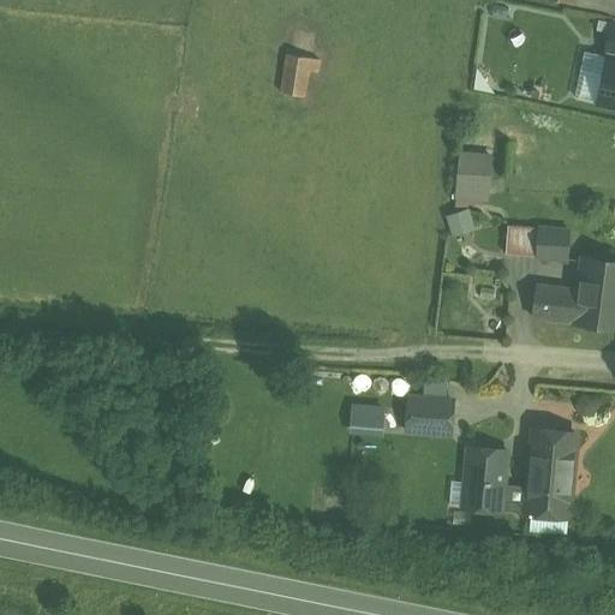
[(322,60),(288,53),(281,93),(290,94),(287,107),(299,108),(302,96),(305,97),(310,71),(320,72),(322,60)]
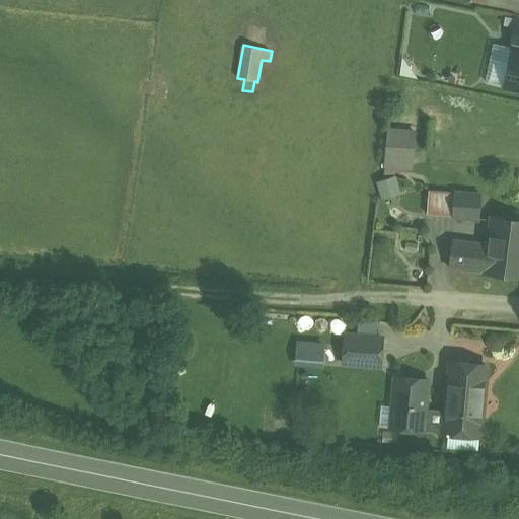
[(505,88),(518,90),(518,48),(513,47),(505,88)]
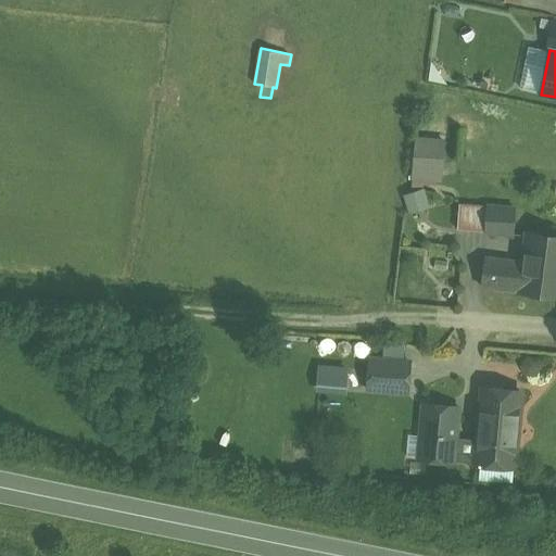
[(405,137),(405,180),(437,180),(438,138),(405,137)]
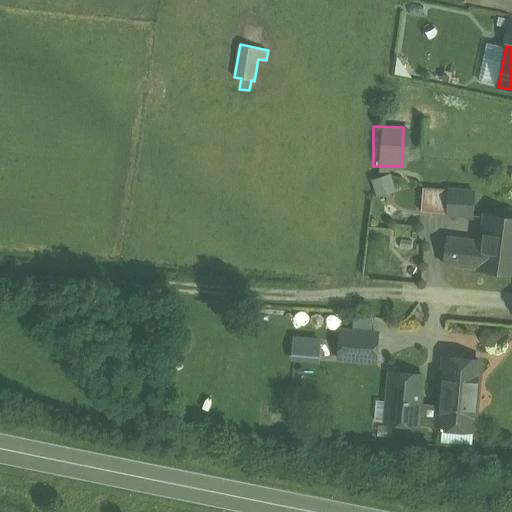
[(367,179),(371,196),(390,191),(386,174),(367,179)]
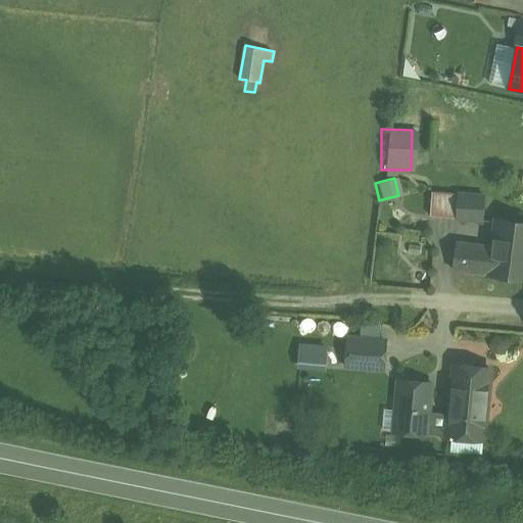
[(471,194),(459,193),(458,210),(469,211),(471,194)]
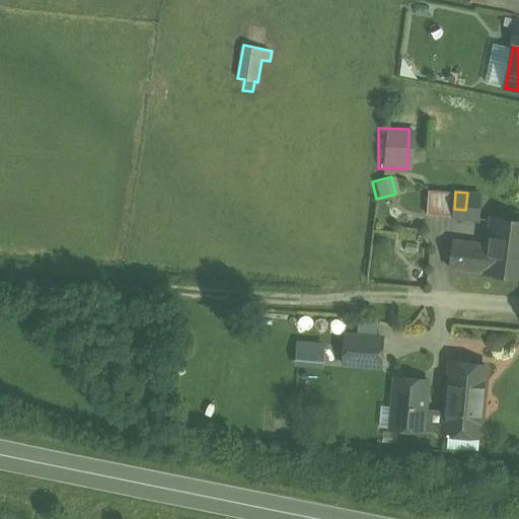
[(518,220),(491,218),(488,245),(486,272),(518,275),(518,220)]
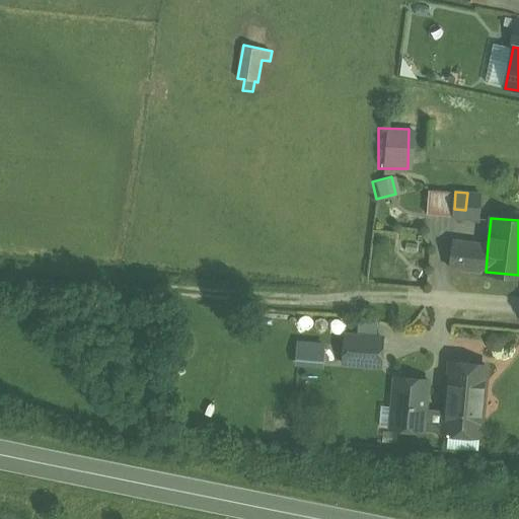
[(488,245),(451,241),(448,268),(486,272),(488,245)]
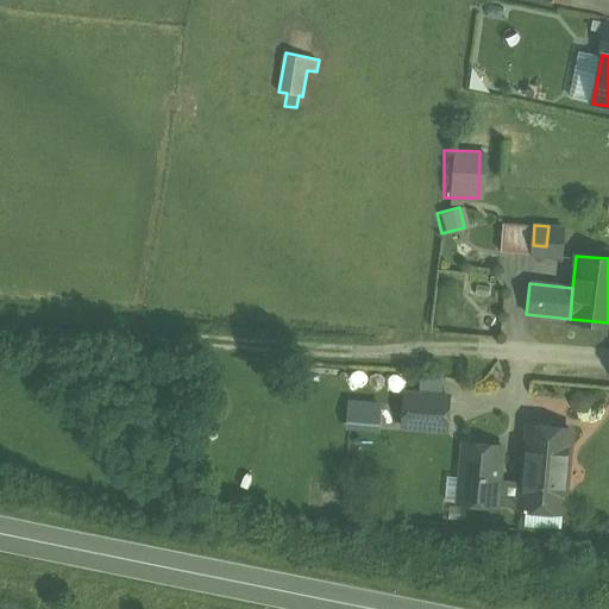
[(450,397),(407,394),(405,427),(447,431),(450,397)]
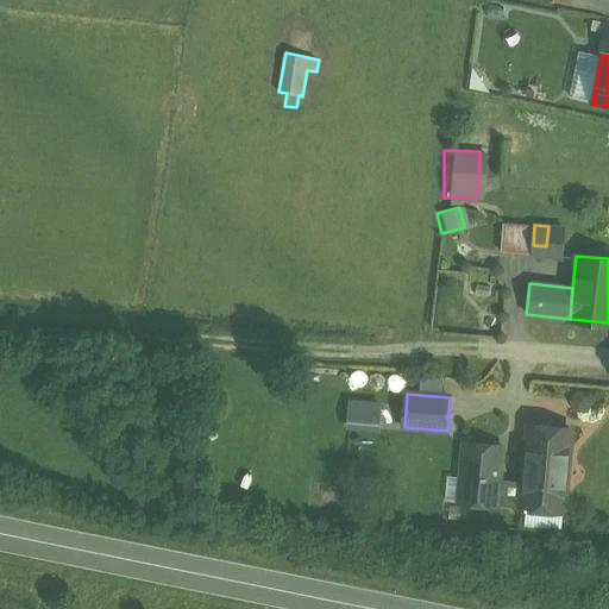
[(336,427),(371,434),(377,405),(341,397),(336,427)]
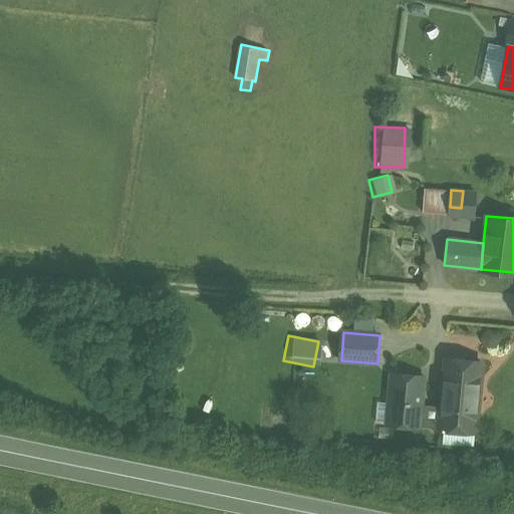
[(483,363),(447,360),(443,409),(423,407),(426,377),(392,374),(390,404),(398,405),(396,426),(421,428),(421,427),(441,429),(476,432),(483,363)]
